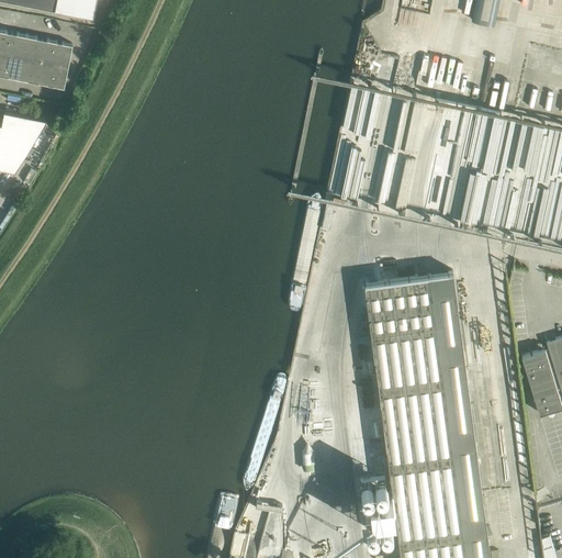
[(0,0),(0,1),(55,12),(56,0),(0,0)]
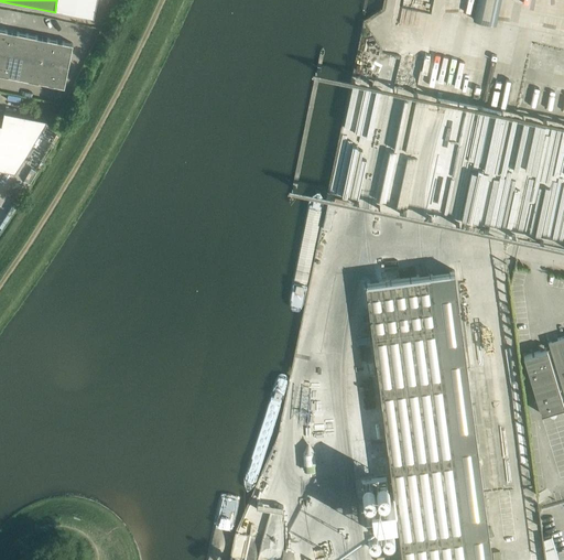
[(97,0),(56,0),(55,12),(94,20),(97,0)]
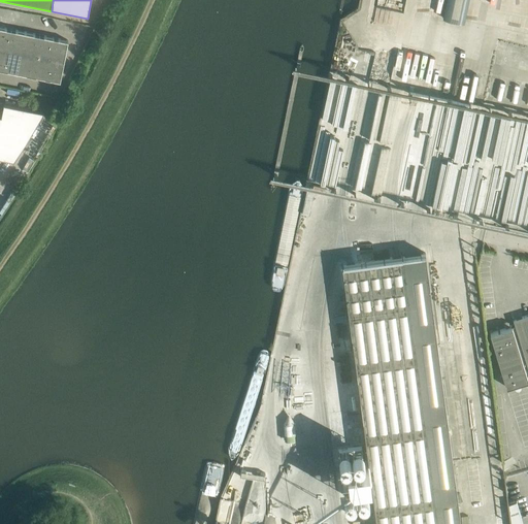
[(68,44),(39,38),(0,30),(0,72),(60,85),(68,44)]
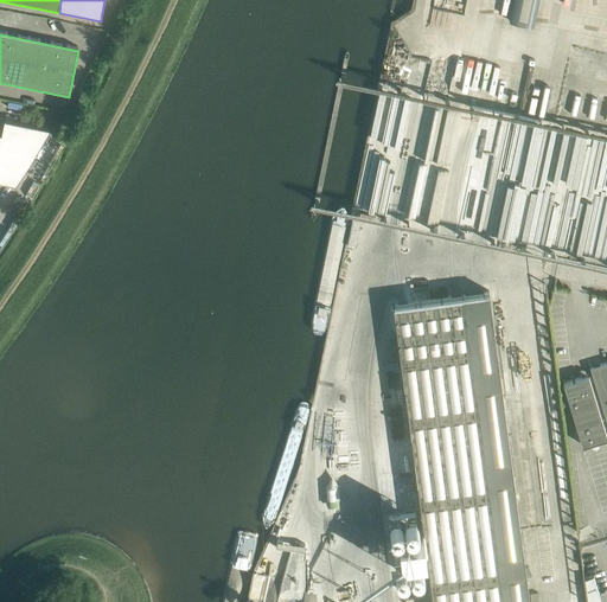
[(312,218),(318,219),(349,65),(343,65),(312,218)]
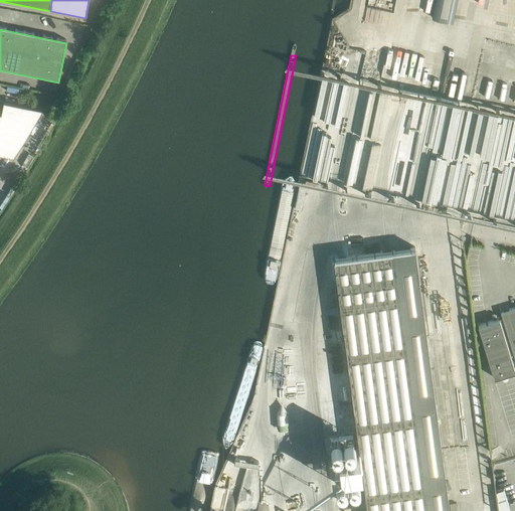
[(3,105),(1,116),(0,121),(0,156),(13,160),(43,113),(3,105)]
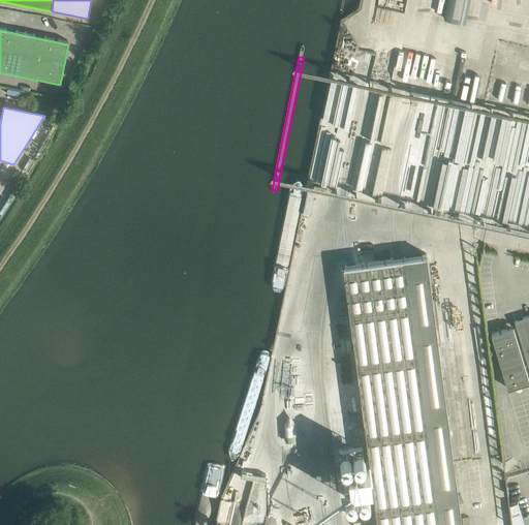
[(485,233),(486,224),(474,222),(473,229),(485,233)]
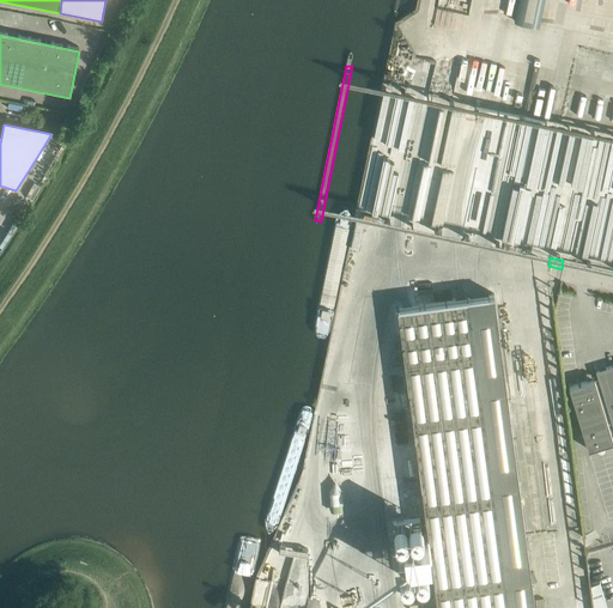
[(532,607),(501,360),(492,298),(396,311),(435,607),(532,607)]
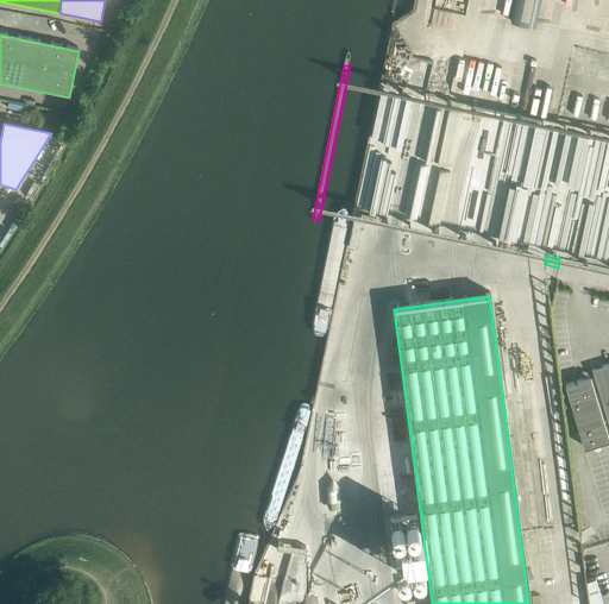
[(594,379),(565,388),(584,451),(608,442),(608,367),(592,372),(594,379)]
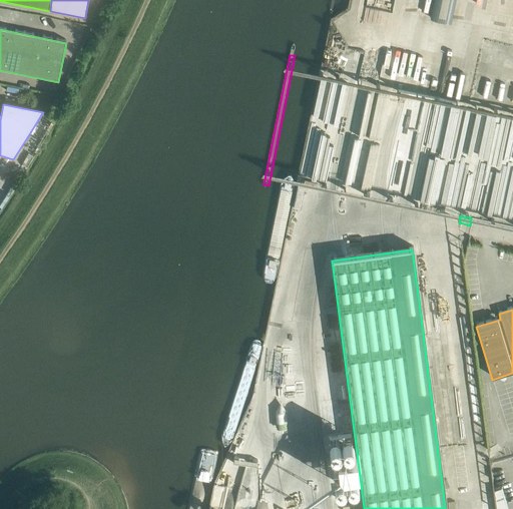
[(494,492),(496,508),(507,508),(501,490),(494,492)]
